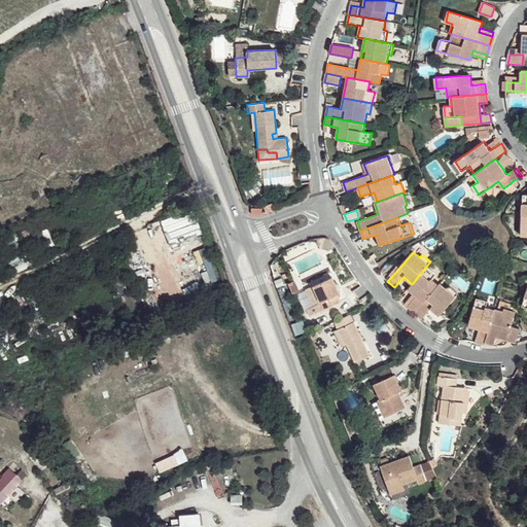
[(391,277),(401,266),(394,260),(385,272),(391,277)]
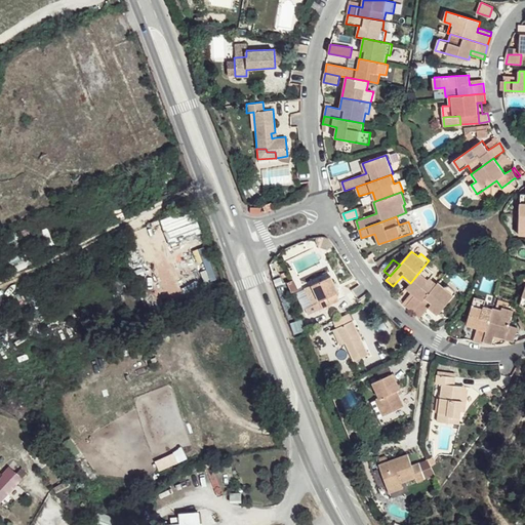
[(413,312),(437,284),(431,278),(434,273),(425,266),(410,283),(406,288),(412,292),(415,296),(406,307),(413,312)]
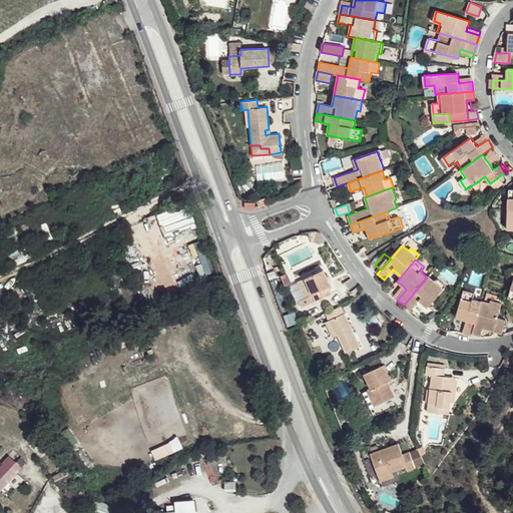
[(325,270),(307,278),(315,294),(317,300),(333,293),(331,287),(333,285),(325,270)]
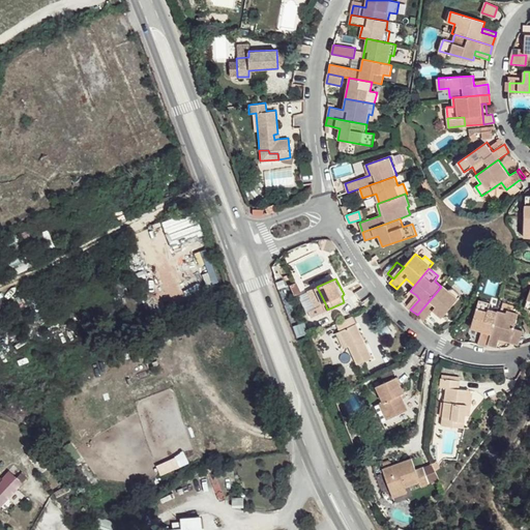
[(297,283),(291,285),(296,295),(301,292),(297,283)]
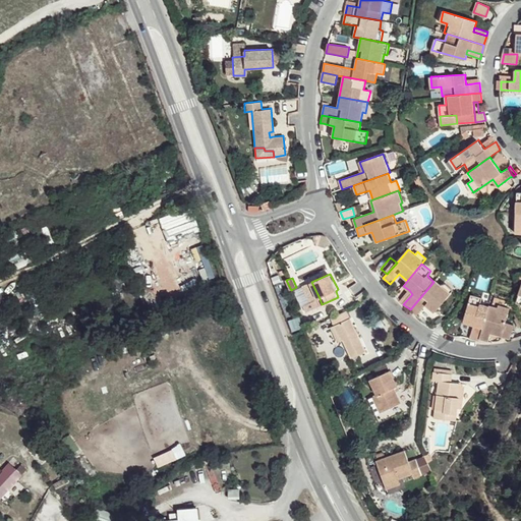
[(442,285),(436,280),(433,282),(410,309),(416,315),(419,312),(425,305),(435,312),(453,290),(445,283),(442,285)]
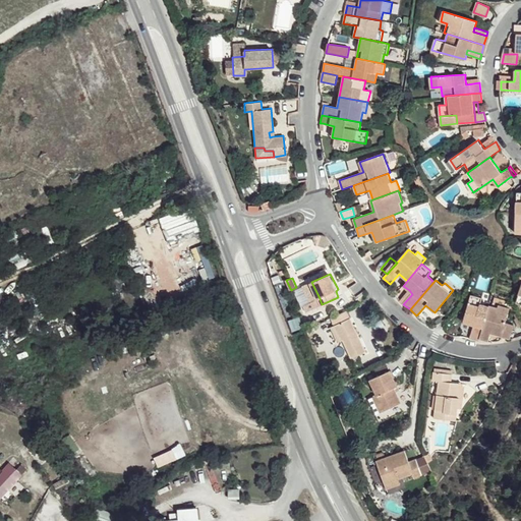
[(311,282),(303,286),(311,302),(320,298),(311,282)]
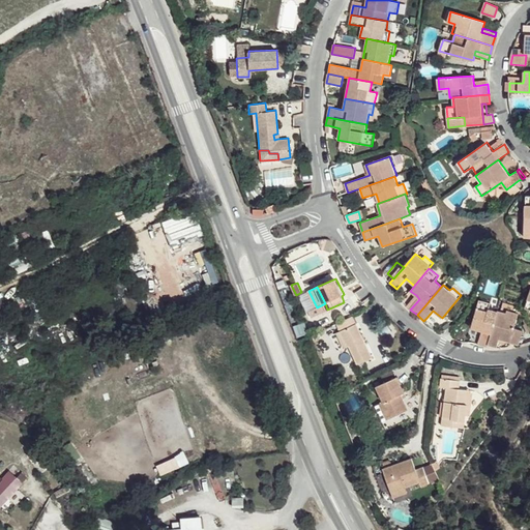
[(419,299),(416,295),(407,306),(410,310),(419,299)]
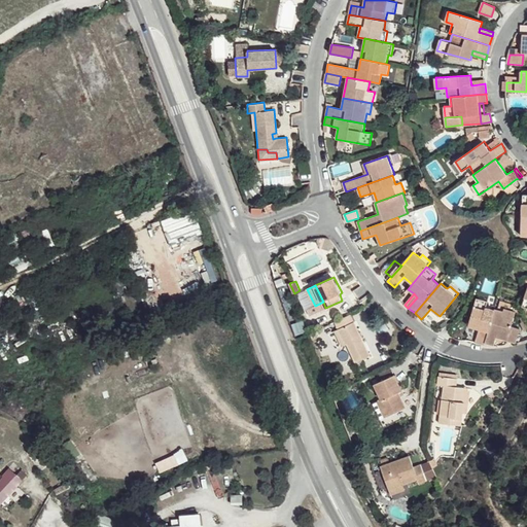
[(485,343),(494,310),(486,307),(487,303),(477,300),(468,327),(479,330),(476,344),(484,346),(485,343)]
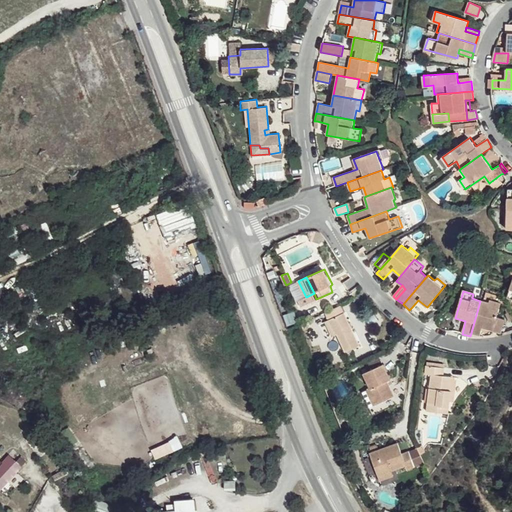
[(488,304),(480,301),(471,333),(479,336),(482,329),(500,334),(504,320),(497,318),(500,304),(489,301),(488,304)]
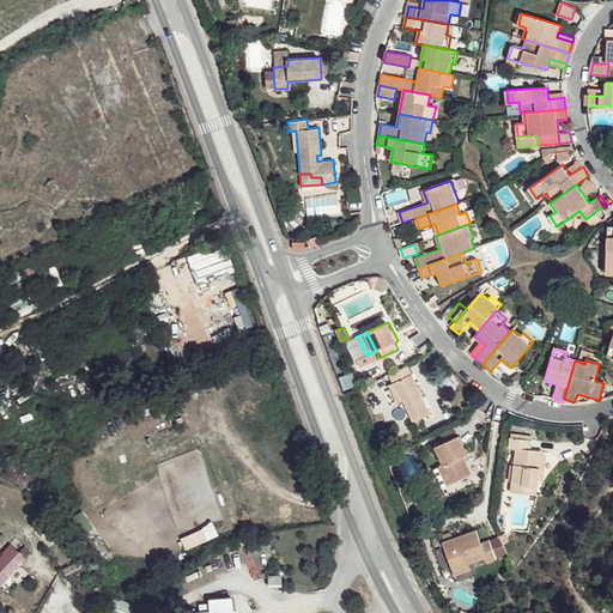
[(428,414),(405,365),(386,374),(390,386),(399,402),(401,401),(411,423),(428,414)]
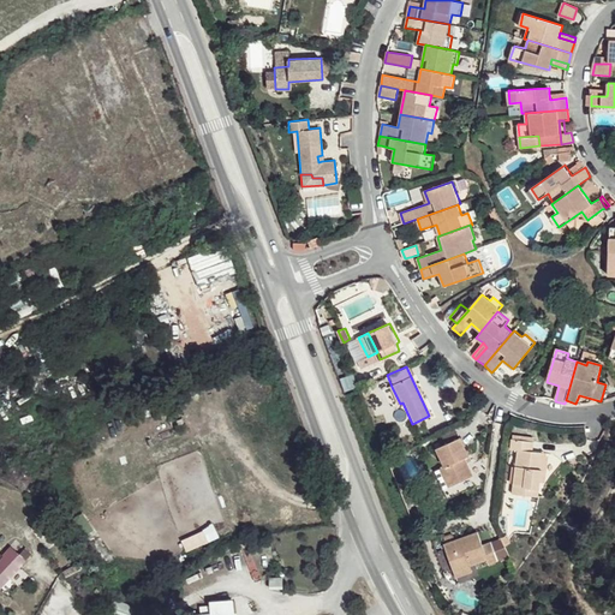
[(395,405),(400,404),(392,387),(388,388),(395,405)]
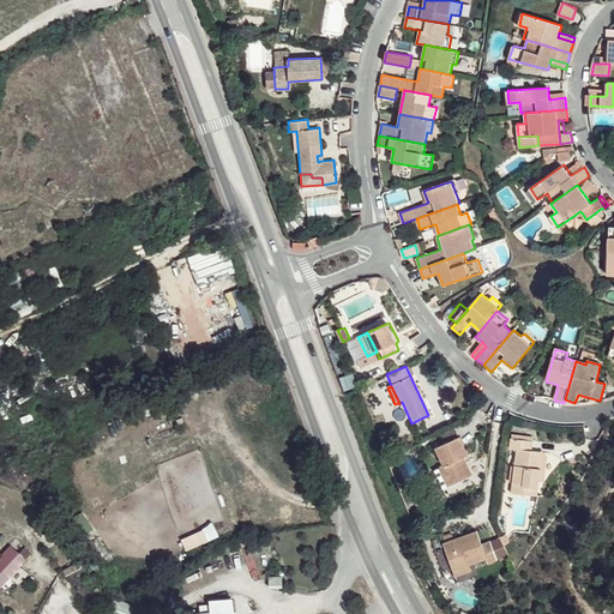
[(524,488),(535,489),(539,468),(540,468),(542,452),(529,450),(530,440),(510,438),(509,447),(516,449),(511,483),(524,485),(524,488)]
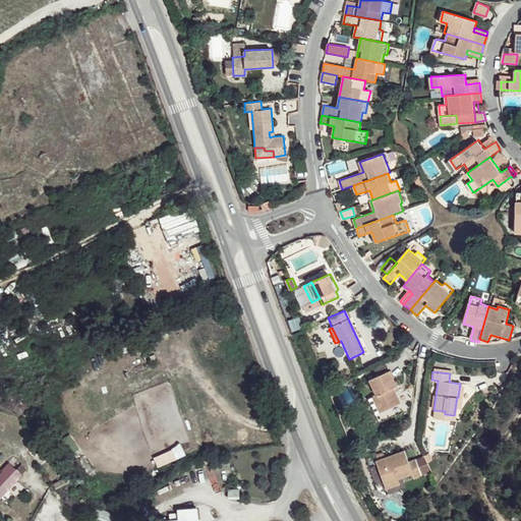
[(393,391),(396,389),(388,372),(362,385),(369,400),(364,402),(371,417),(399,405),(395,395),(393,391)]
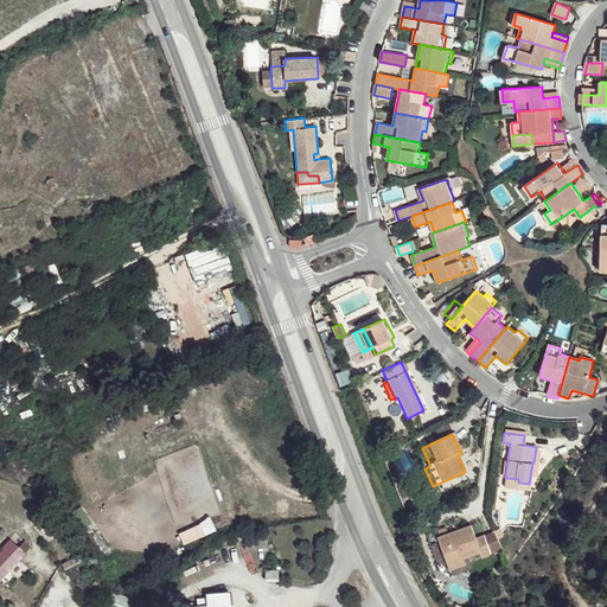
[(529,491),(529,484),(518,483),(518,479),(505,478),(504,486),(529,491)]
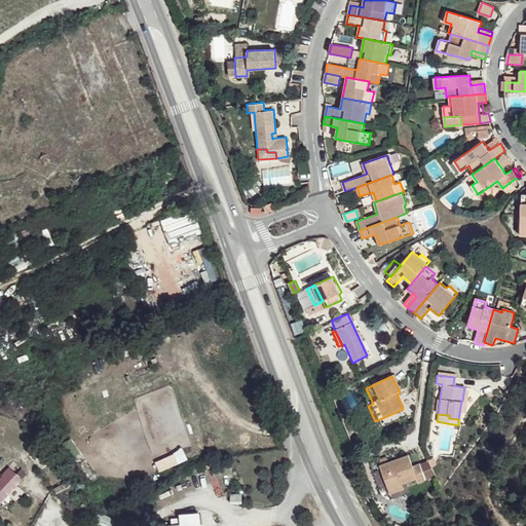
[(382,485),(395,479),(410,472),(411,476),(419,472),(412,455),(405,458),(400,448),(371,461),(382,485)]
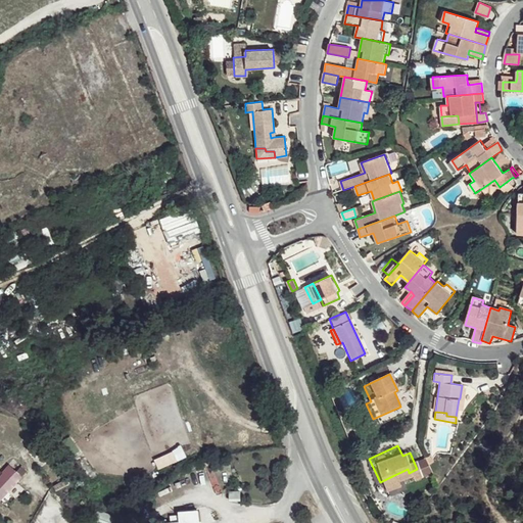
[(420,447),(410,453),(417,469),(427,465),(420,447)]
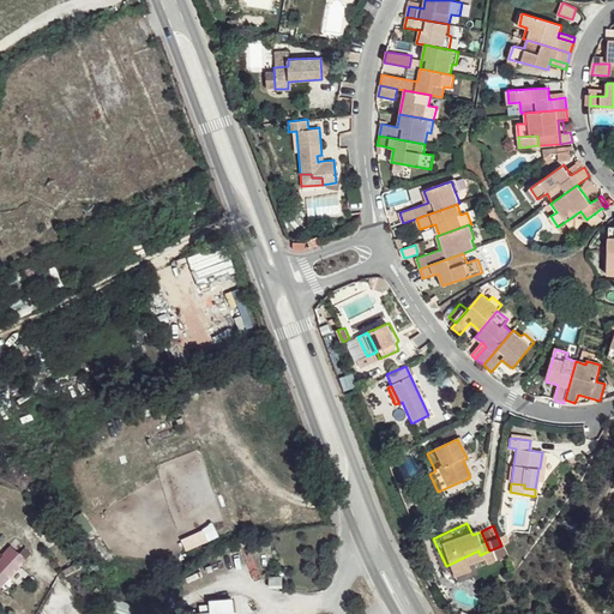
[(0,585),(32,552),(16,539),(0,557),(0,585)]
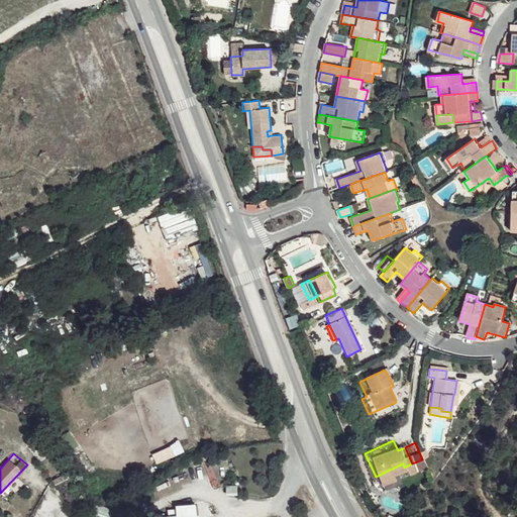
[(391,477),(388,471),(376,477),(379,483),(391,477)]
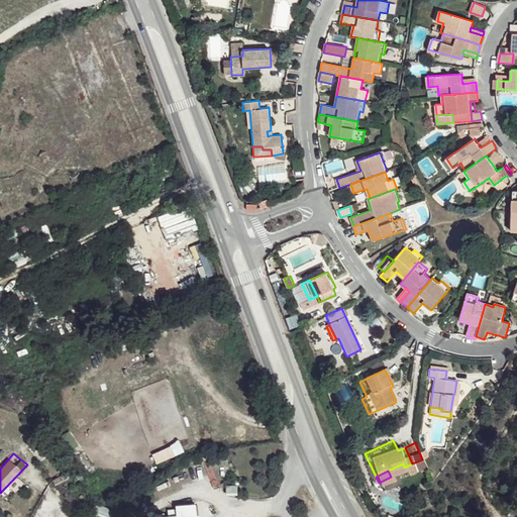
[(147,489),(140,481),(130,490),(137,498),(147,489)]
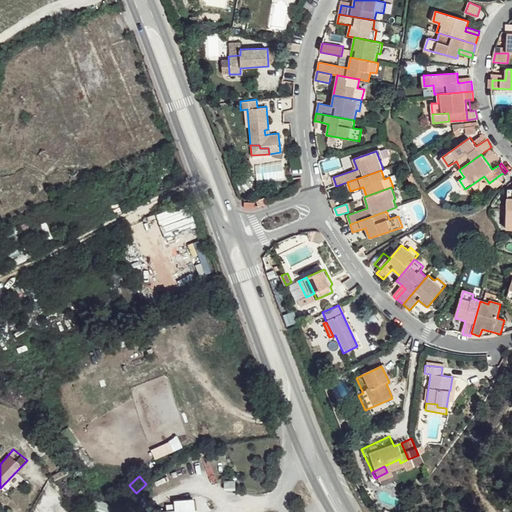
[(111,511),(114,503),(96,499),(92,511),(111,511)]
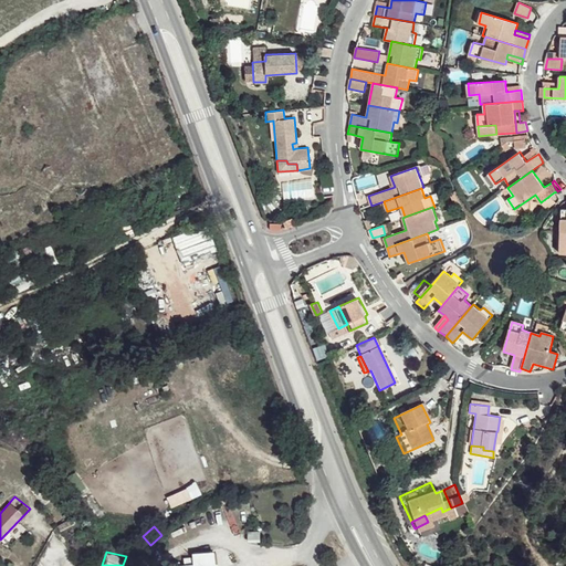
[(180,557),(159,559),(160,565),(159,565),(158,565),(215,565),(215,552),(194,554),(194,558),(184,559),(180,557)]
